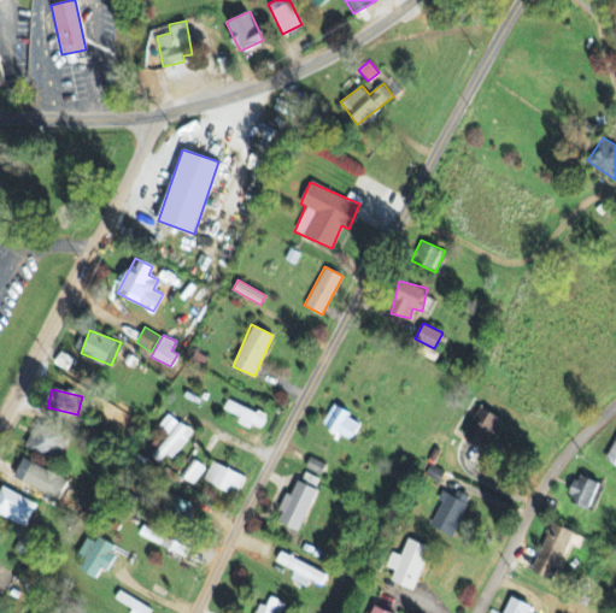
[(223,408),(239,417),(238,419),(259,430),(265,417),(228,398),(223,408)]
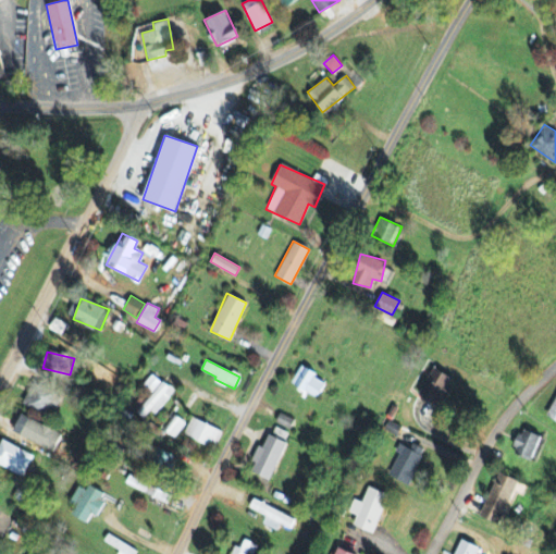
[(324,382),(313,377),(316,372),(300,365),(291,383),(318,397),(324,382)]
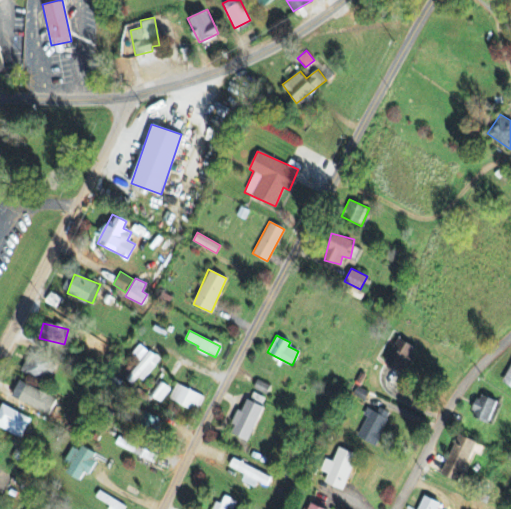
[(401,372),(416,348),(398,337),(383,361),(401,372)]
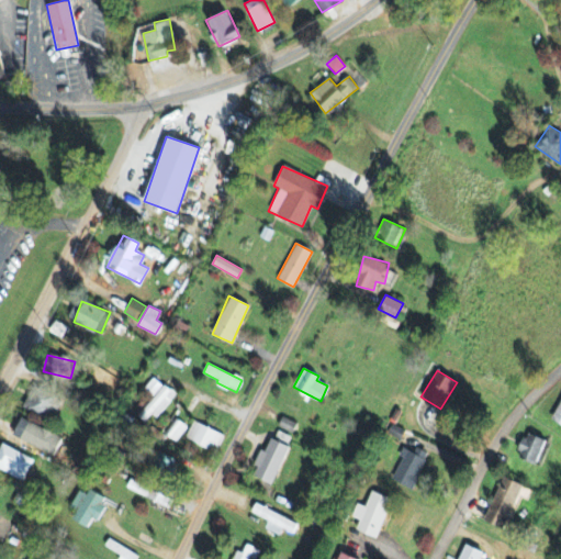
[(152,424),(175,392),(152,377),(143,389),(153,397),(138,415),(152,424)]
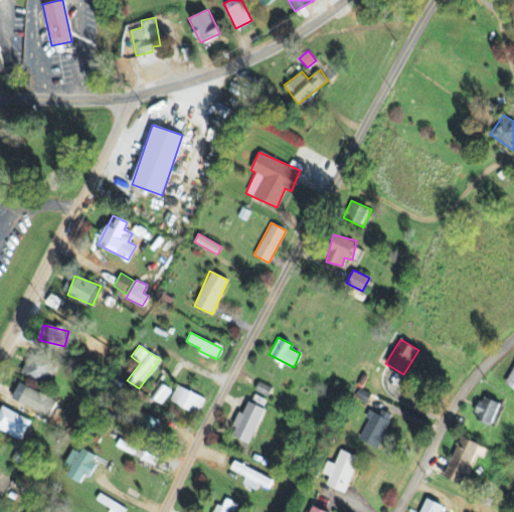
[(43,381),(51,359),(29,351),(21,373),(43,381)]
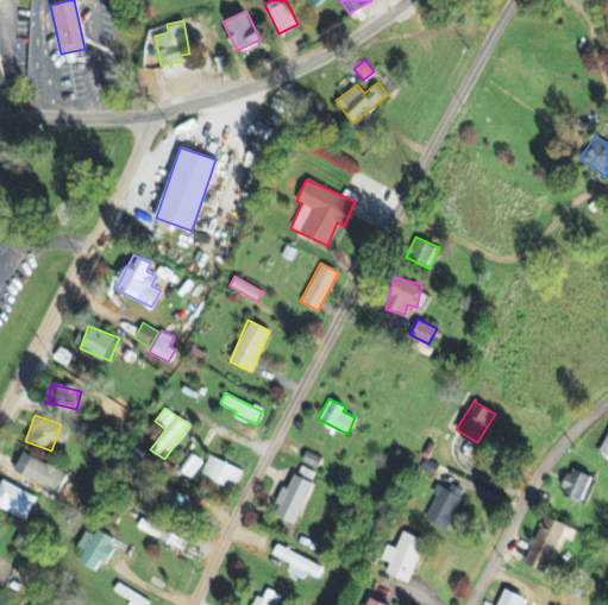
[(315,468),(321,458),(306,451),(301,461),(315,468)]
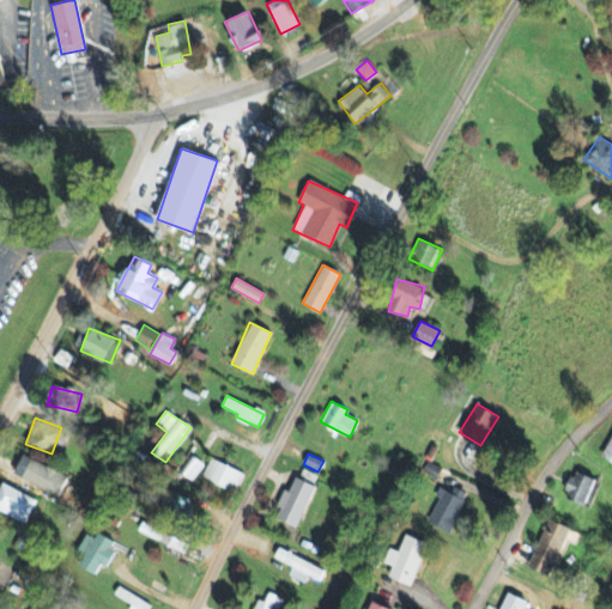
[(67,476),(23,455),(13,474),(58,495),(67,476)]
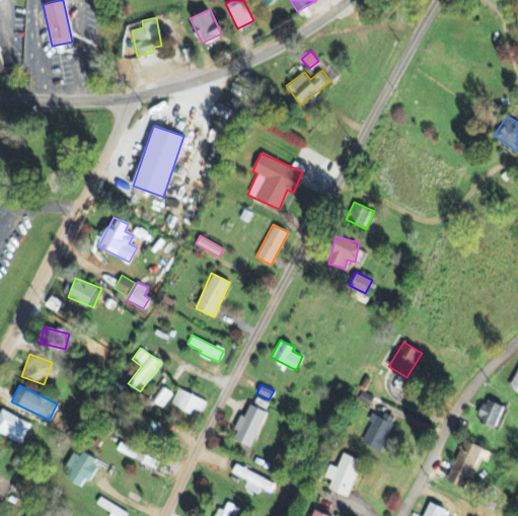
[(162,408),(172,393),(161,385),(151,400),(162,408)]
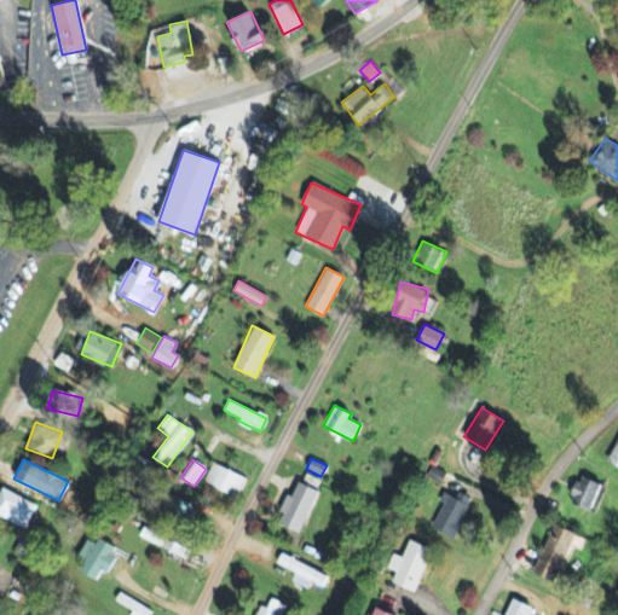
[(202,481),(237,498),(247,479),(212,462),(202,481)]
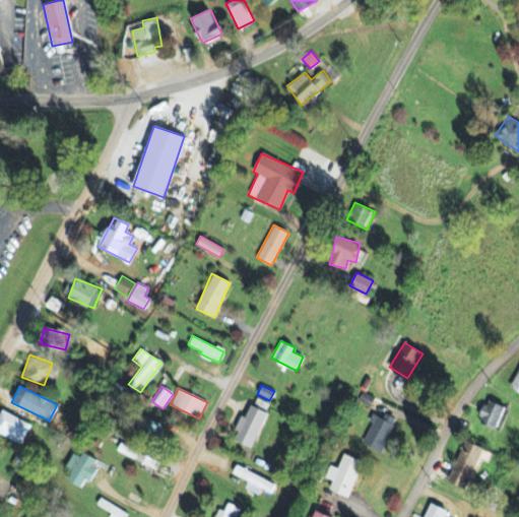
[(506,408),(488,399),(477,422),(497,430),(506,408)]
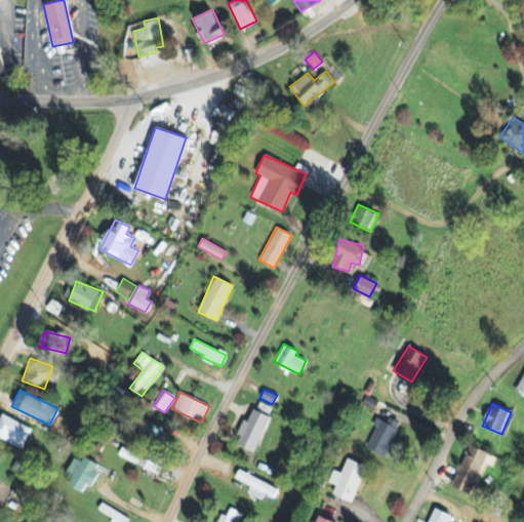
[(254,451),(270,416),(252,409),(247,422),(243,419),(236,434),(240,436),(236,444),(254,451)]
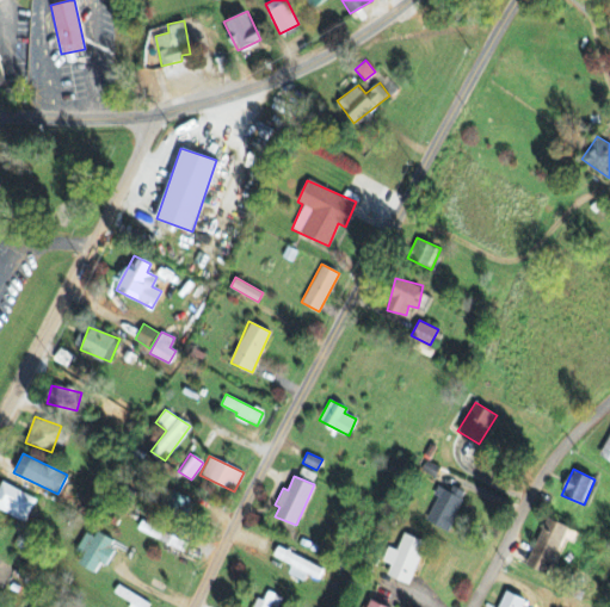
[(35,497),(0,481),(0,508),(25,521),(35,497)]
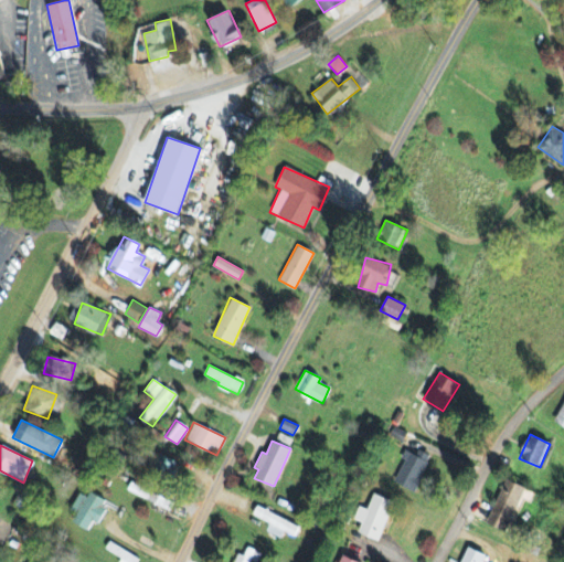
[(416,454),(405,451),(393,483),(416,491),(429,454),(417,449),(416,454)]
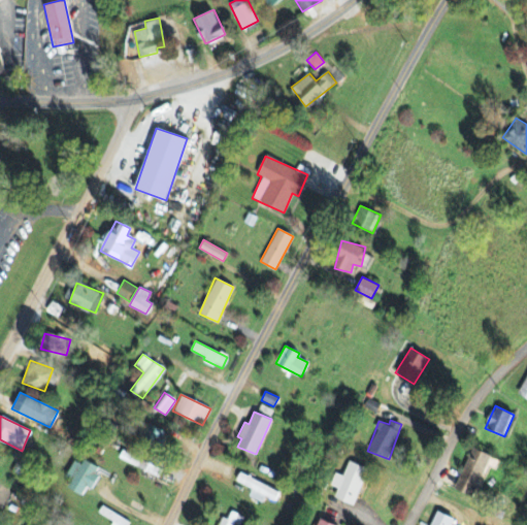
[(164,431),(151,424),(143,437),(158,445),(164,431)]
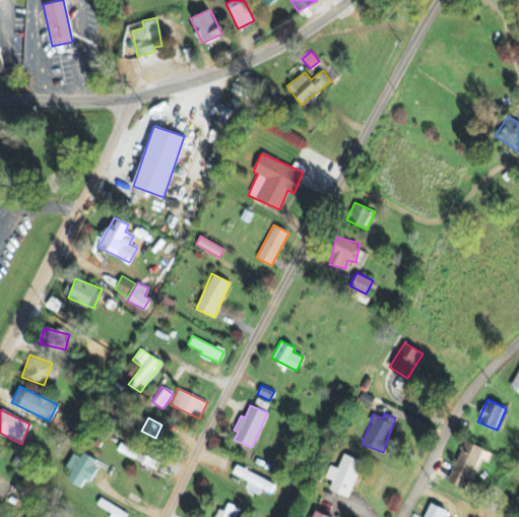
[(446,480),(465,490),(481,458),(487,461),(491,453),(467,441),(446,480)]
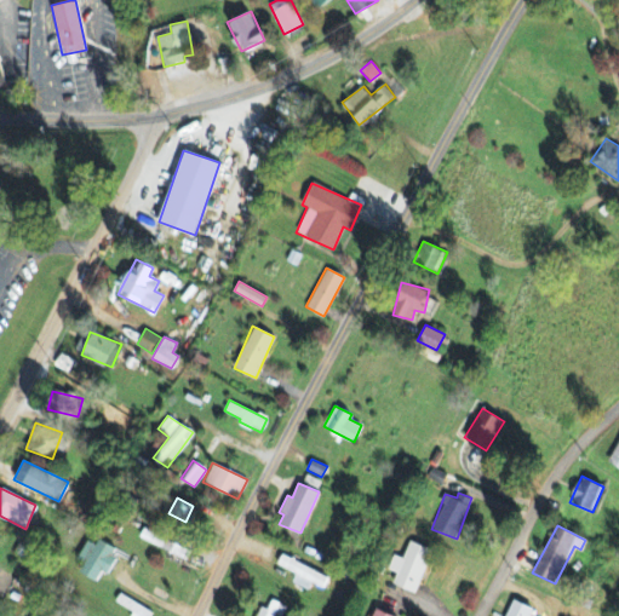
[(139,536),(185,559),(190,551),(144,527),(139,536)]
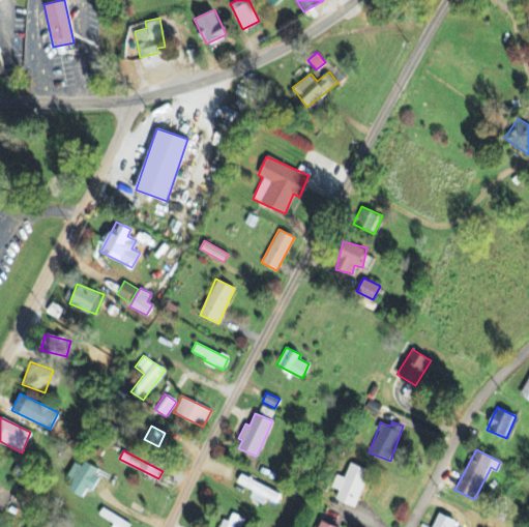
[(67,490),(82,496),(86,488),(91,490),(99,470),(75,459),(65,478),(70,480),(67,490)]
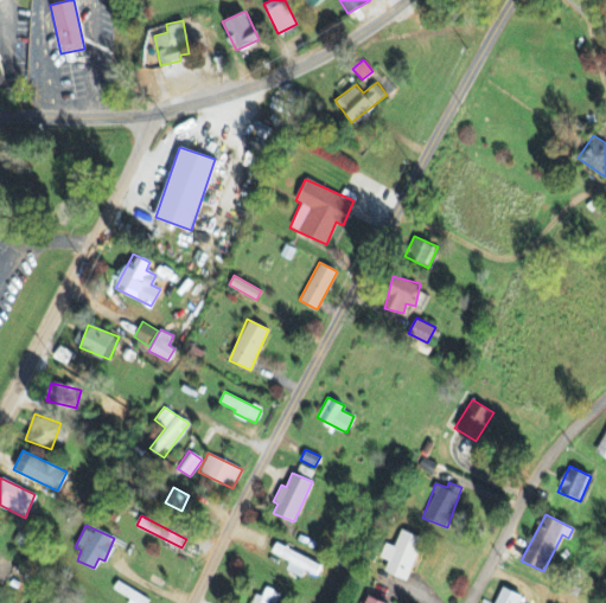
[(380,557),(388,559),(383,571),(408,579),(422,537),(400,528),(394,545),(384,541),(380,557)]
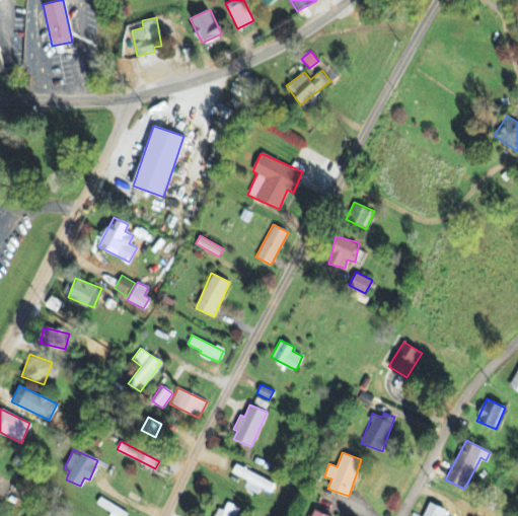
[(274,483),(235,464),(231,472),(247,480),(244,488),(257,493),(261,487),(270,492),(274,483)]
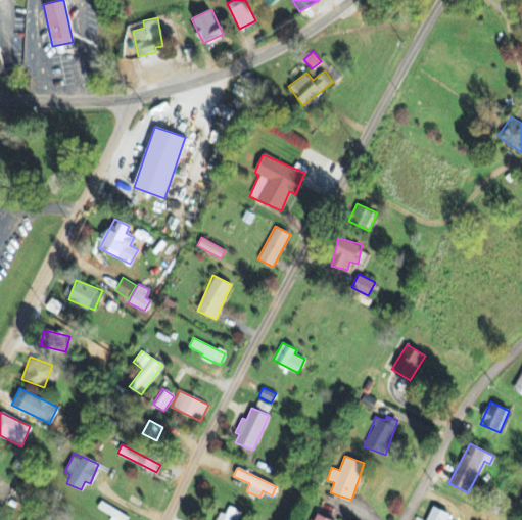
[(231,519),(232,518),(236,519),(237,519),(242,512),(229,505),(225,514),(220,512),(215,519),(231,519)]
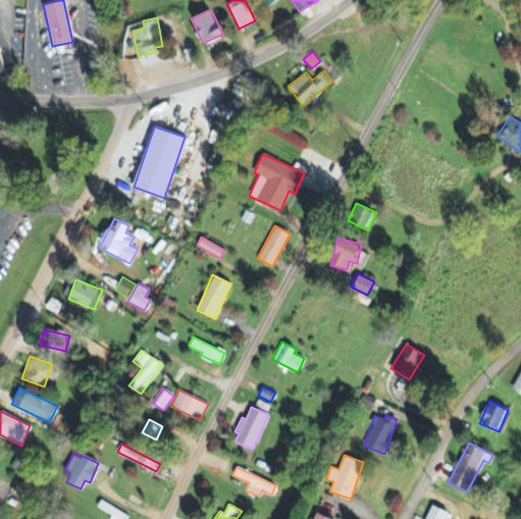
[(445,518),(448,512),(431,505),(424,518),(445,518)]
